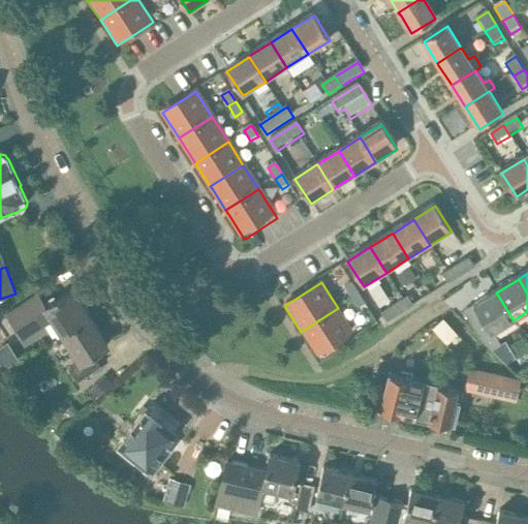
[(352,284),(345,288),(351,299),(360,295),(352,283),(352,284)]
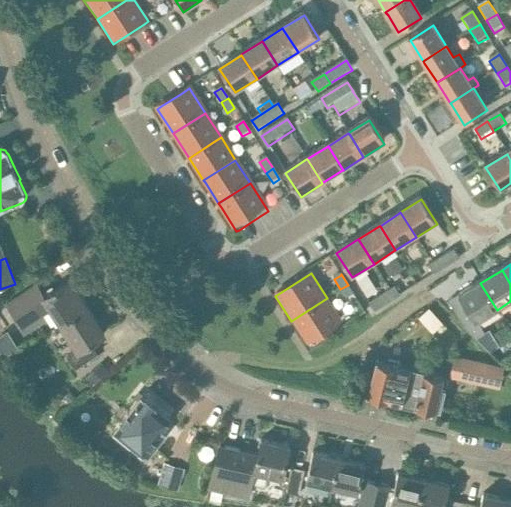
[(412,280),(407,283),(411,289),(416,286),(412,280)]
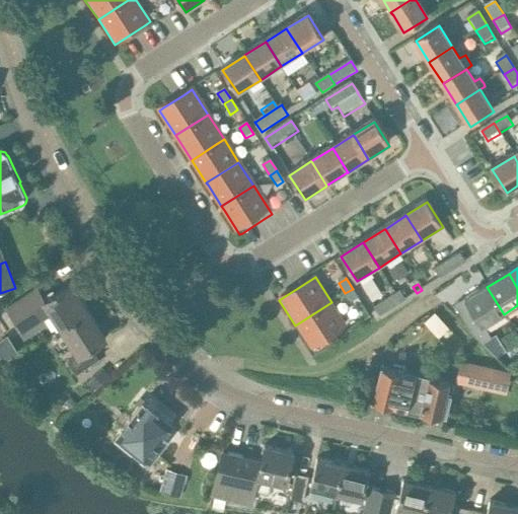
[(52,319),(62,334),(90,315),(72,287),(47,303),(38,291),(7,311),(24,337),(52,319)]
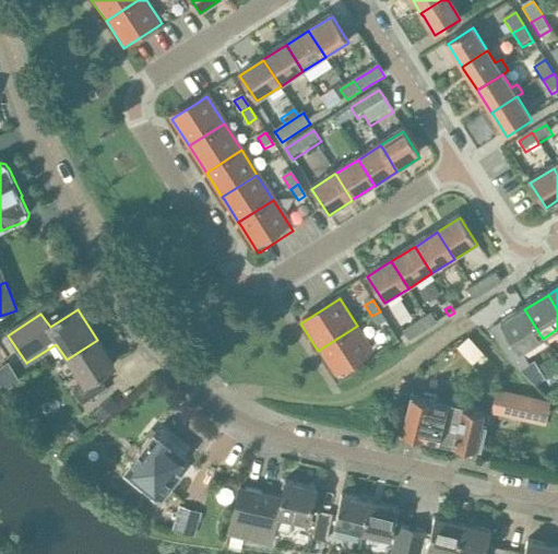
[(508,361),(509,360),(512,365),(520,373),(531,367),(521,352),(543,339),(524,309),(501,323),(503,328),(493,334),(508,361)]
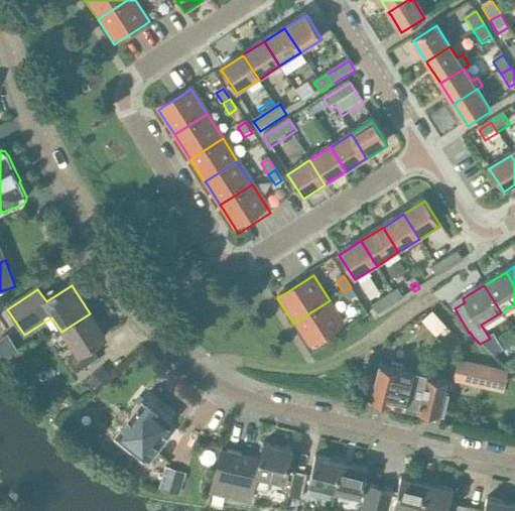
[(351,287),(343,291),(350,302),(356,298),(357,297),(351,287)]
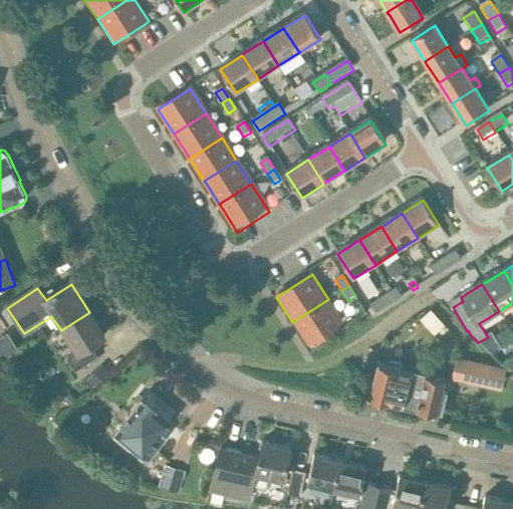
[(397,290),(371,306),(376,314),(403,299),(397,290)]
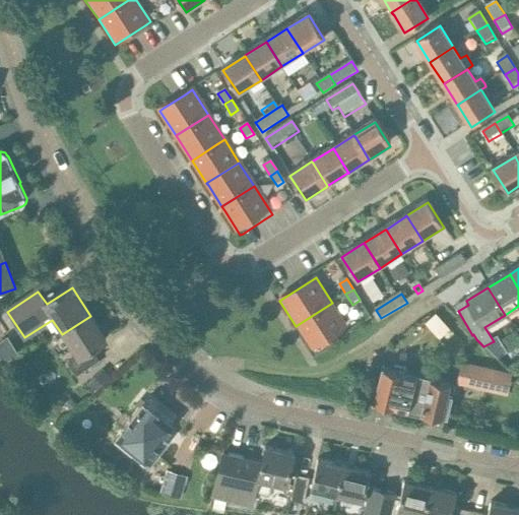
[(332,303),(296,326),(313,351),(348,328),(332,303)]
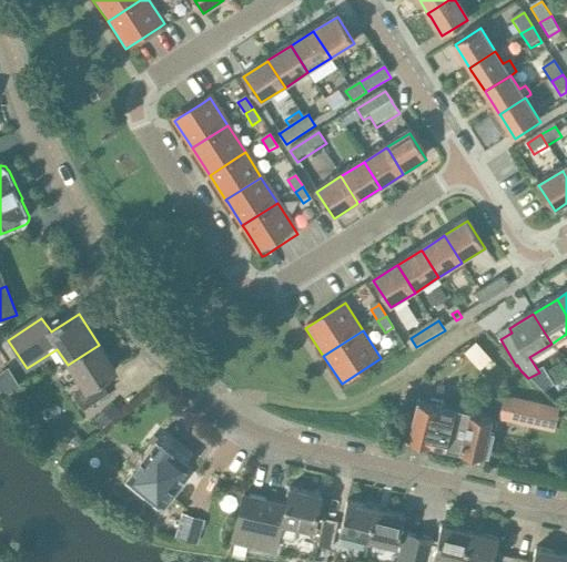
[(118,373),(99,345),(68,365),(84,391),(74,398),(82,411),(108,395),(100,384),(118,373)]
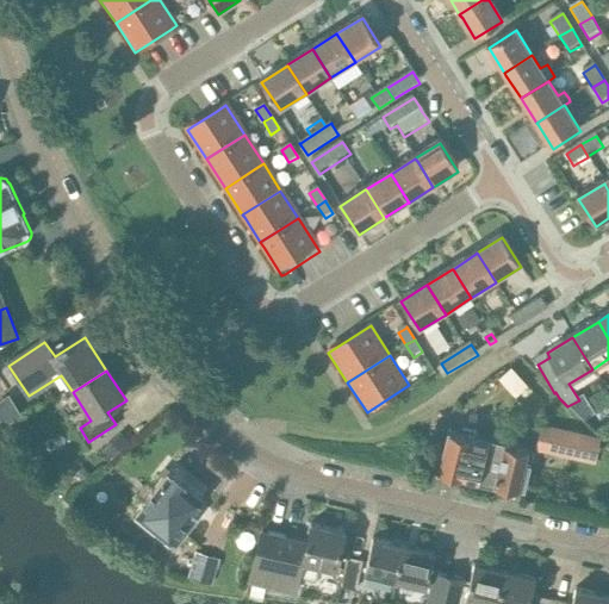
[(586,402),(572,411),(583,423),(595,416),(586,402)]
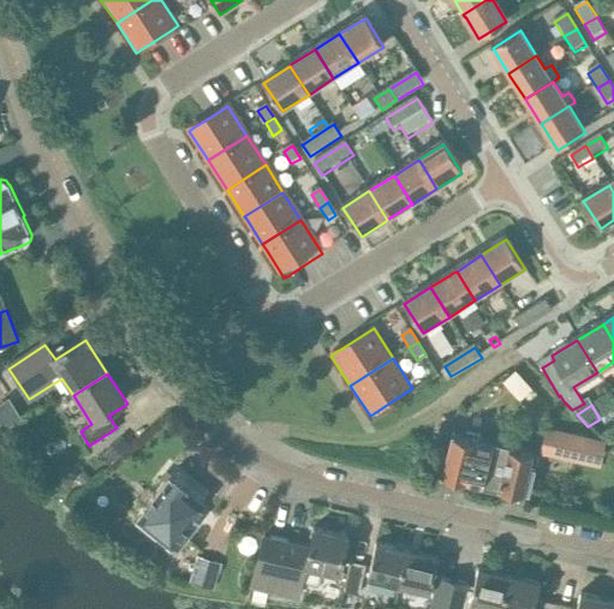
[(607,446),(595,443),(547,431),(542,457),(601,470),(607,446)]
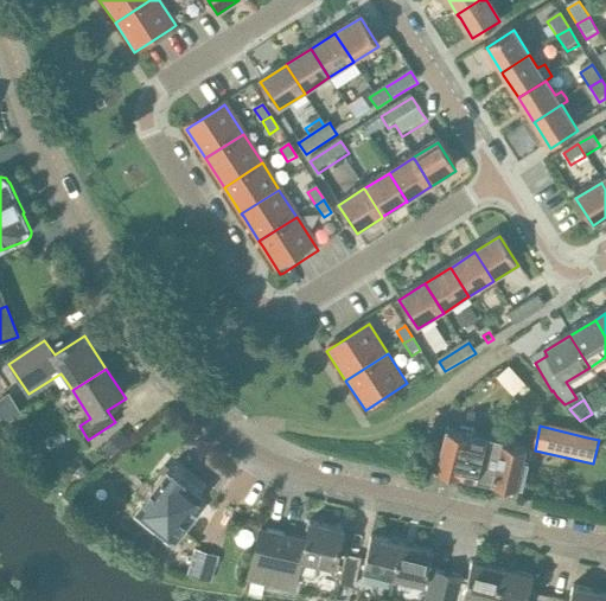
[(438,473),(437,475),(455,479),(472,483),(477,484),(486,439),(482,438),(467,435),(466,436),(446,432),(445,439),(442,449),(438,473)]
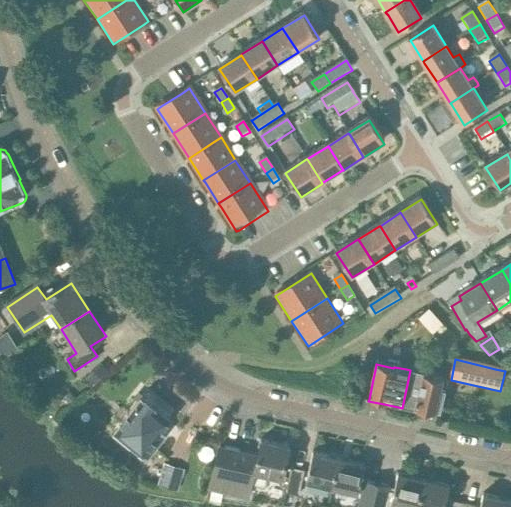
[(103,366),(87,381),(94,389),(110,374),(103,366)]
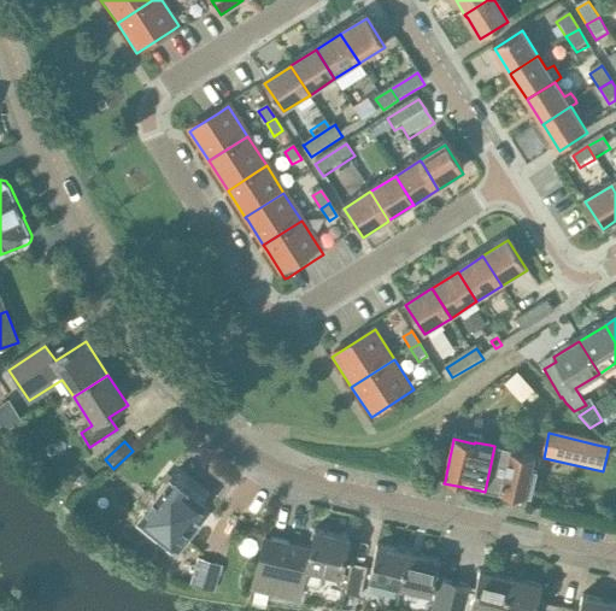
[(494,446),(485,492),(506,497),(527,501),(529,489),(533,471),(534,465),(537,458),(515,453),(515,451),(494,446)]
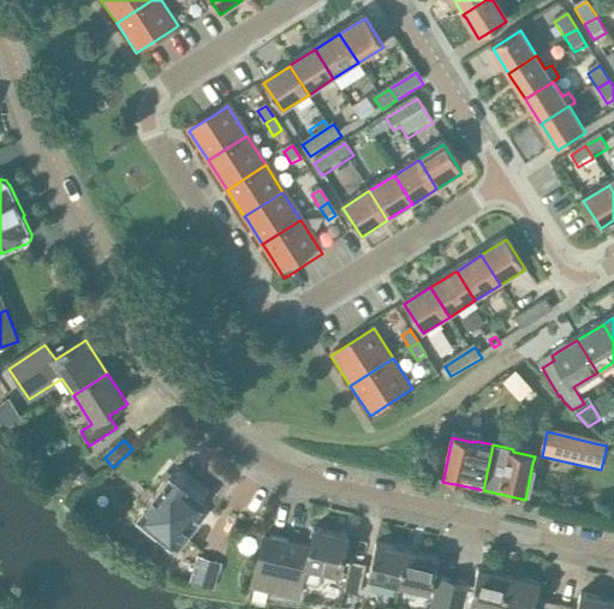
[(84,475),(77,481),(84,490),(91,483),(84,475)]
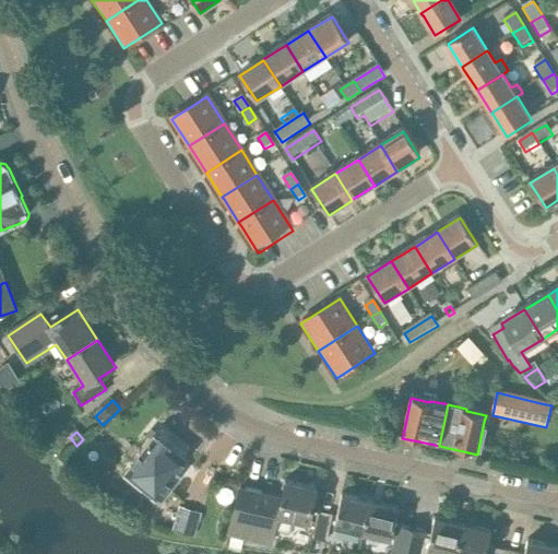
[(132,466),(126,473),(149,492),(161,502),(175,484),(170,481),(177,472),(187,460),(173,448),(173,447),(170,445),(173,438),(168,434),(159,437),(157,438),(155,436),(141,454),(132,466)]
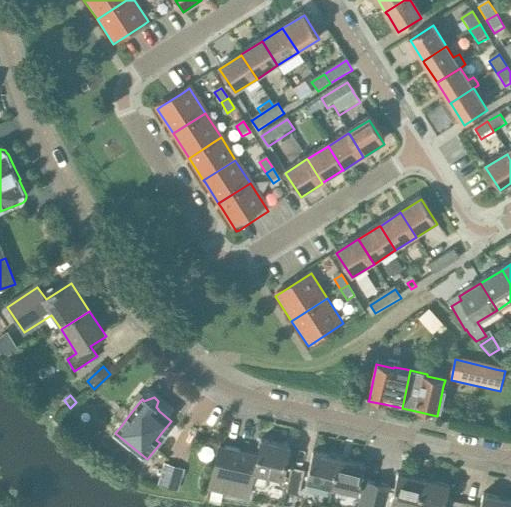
[(221,449),(212,481),(210,490),(248,500),(252,487),(264,490),(268,476),(282,479),(290,449),(262,442),(258,458),(221,449)]
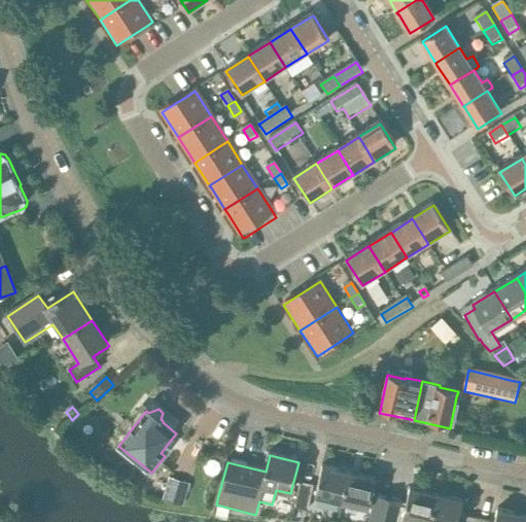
[(323,468),(317,495),(316,498),(342,505),(350,475),(323,468)]
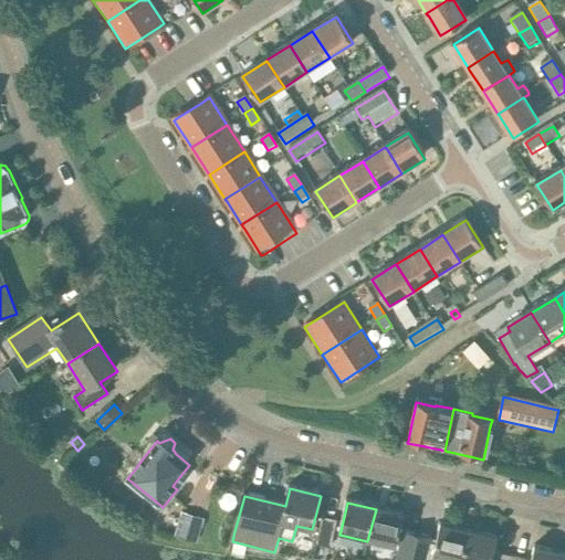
[(367,541),(397,549),(405,517),(376,509),(367,541)]
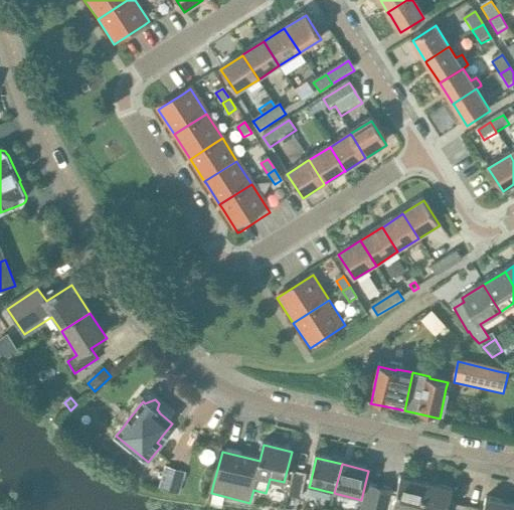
[(166,470),(160,492),(180,497),(187,475),(166,470)]
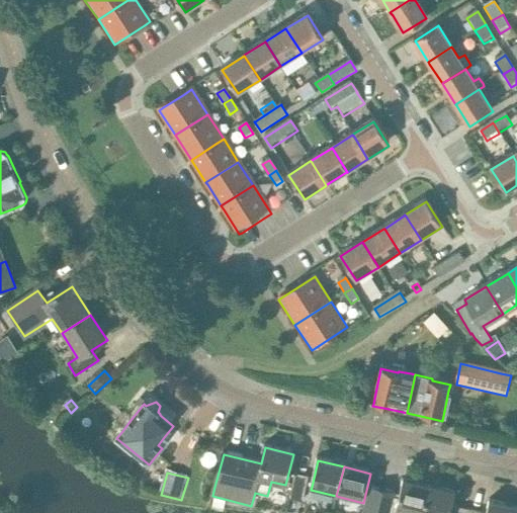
[(290,501),(304,504),(310,479),(295,476),(290,501)]
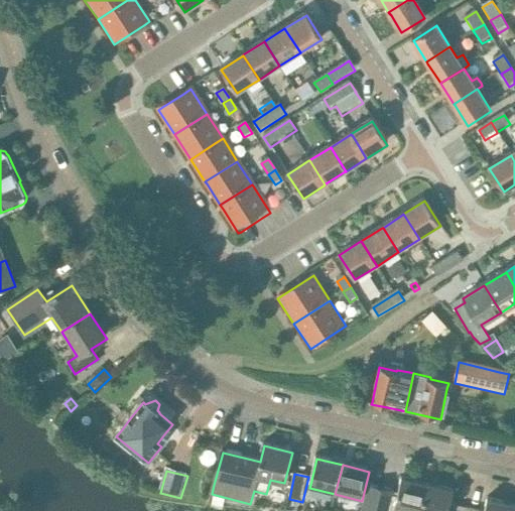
[(396,493),(392,508),(395,509),(399,510),(422,510),(428,486),(423,485),(402,480),(401,485),(398,494),(396,493)]
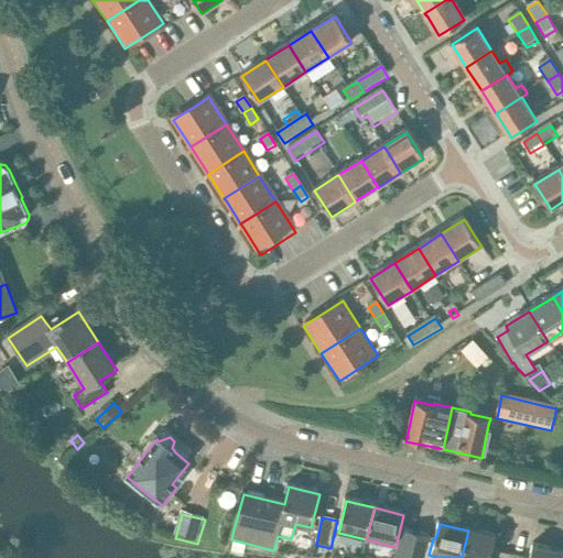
[(402,531),(397,557),(412,557),(418,535),(402,531)]
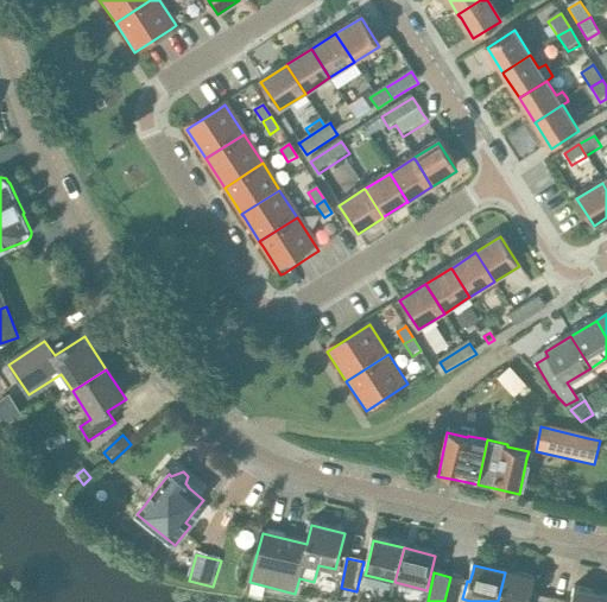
[(505,572),(498,601),(551,601),(532,596),(536,581),(505,572)]
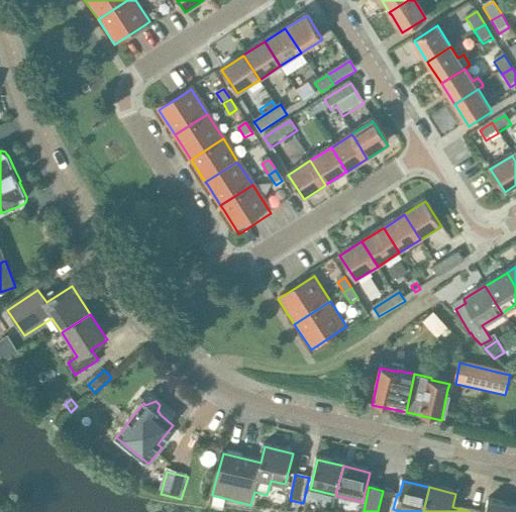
[(383,491),(378,511),(392,511),(393,509),(397,494),(383,491)]
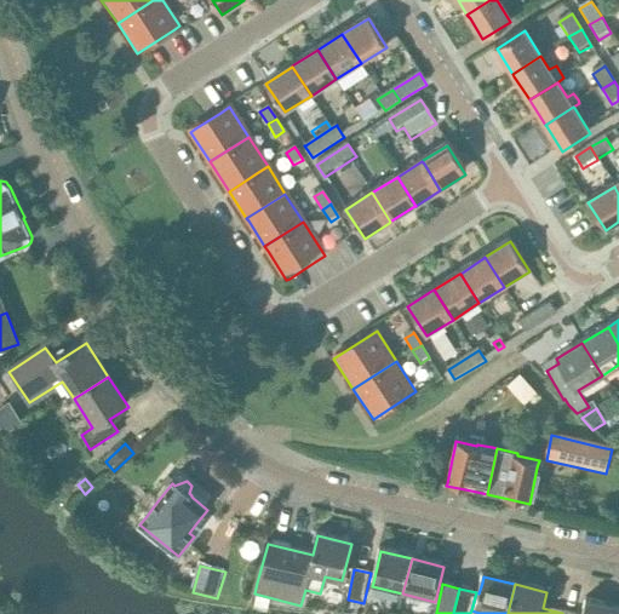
[(586,601),(583,613),(617,613),(618,609),(586,601)]
